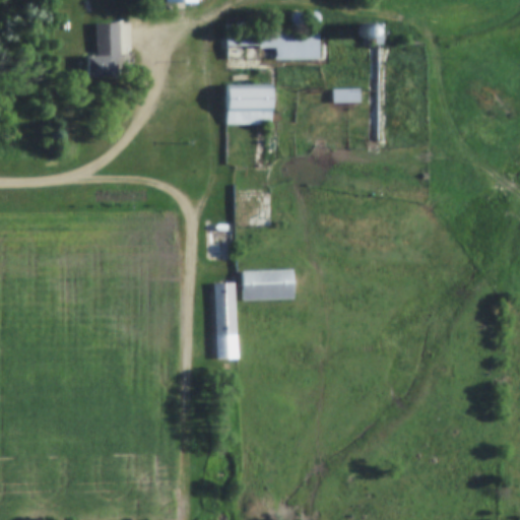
[(95,56),(87,56),(87,77),(119,78),(119,23),(95,23),(95,56)]
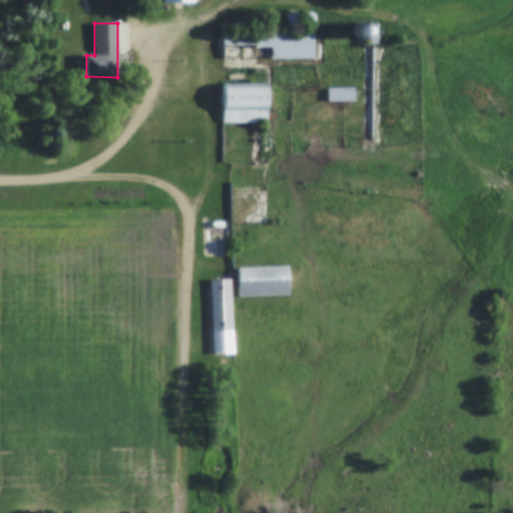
[(378,42),(378,25),(353,25),(353,42),(378,42)]
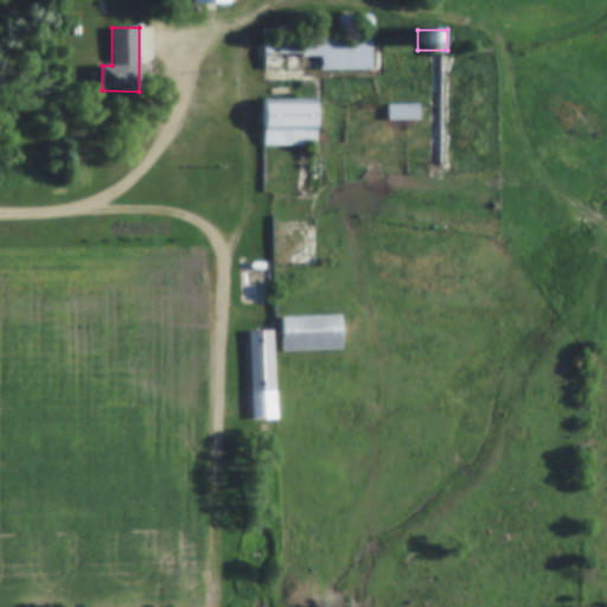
[(372,37),(302,37),(302,57),(321,57),(321,70),(372,70),(372,37)]
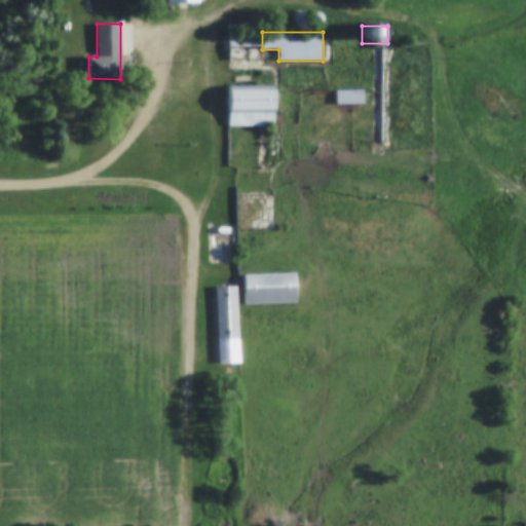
[(277,86),(228,86),(228,126),(276,126),(277,86)]
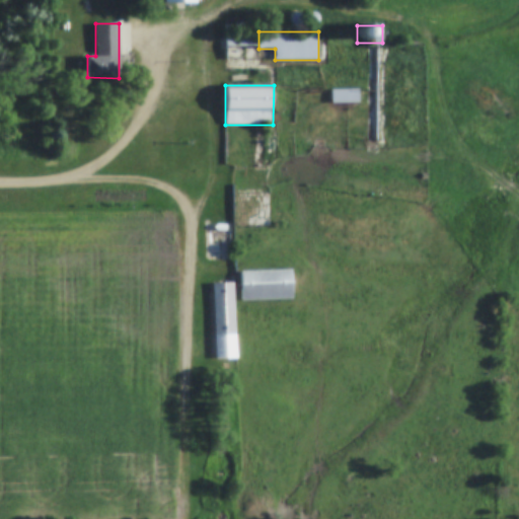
[(330,89),(330,103),(359,103),(359,89),(330,89)]
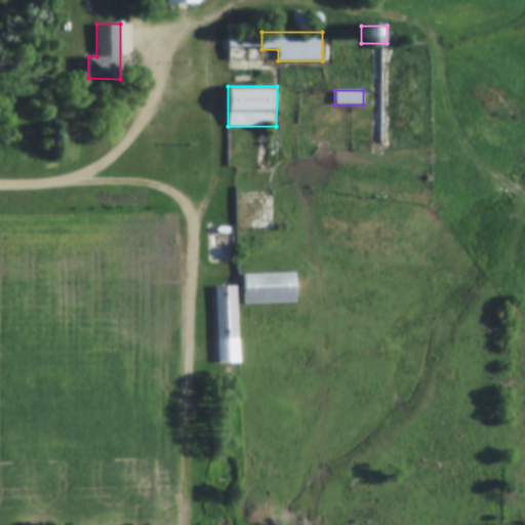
[(244,273),(244,304),(296,304),(296,273),(244,273)]
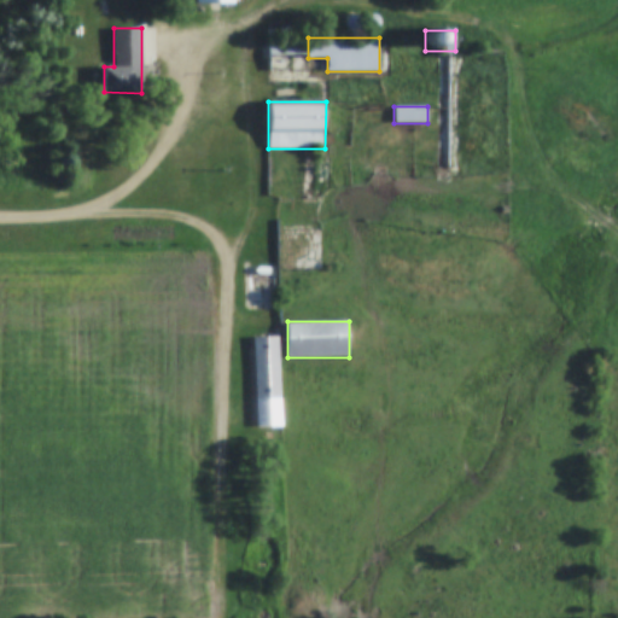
[(279,400),(278,336),(255,336),(256,424),(273,424),(273,400),(279,400)]
